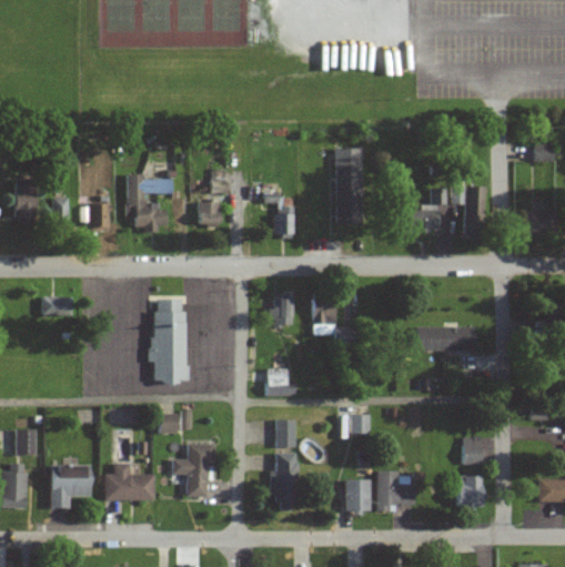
[(554,143),(535,142),(534,160),(554,161),(554,143)]
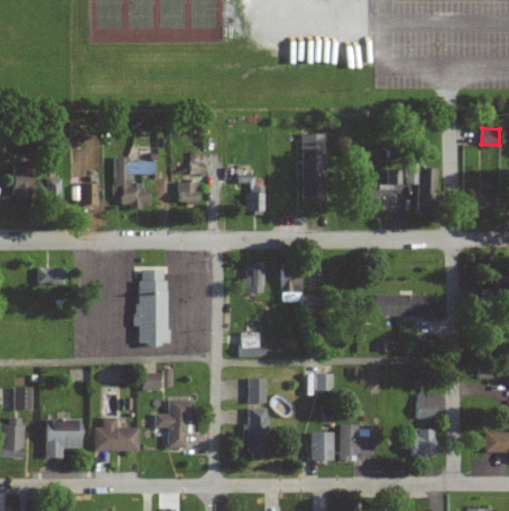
[(302,201),(326,201),(327,133),(303,132),(302,201)]
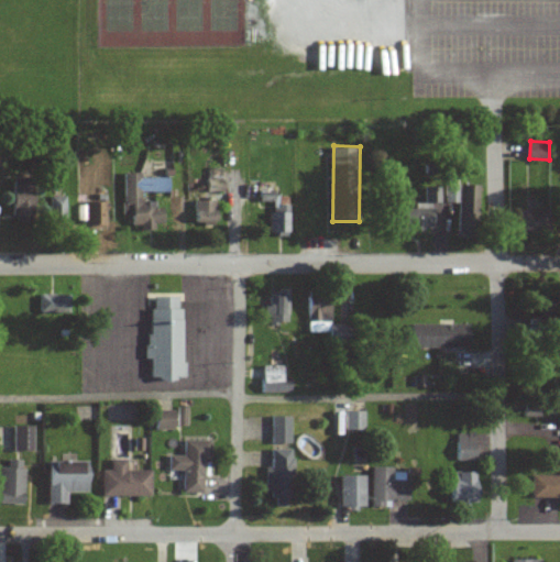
[(124,173),(125,215),(132,215),(132,227),(157,227),(157,222),(163,222),(163,200),(143,200),(143,191),(169,190),(169,177),(142,177),(142,172),(124,173)]
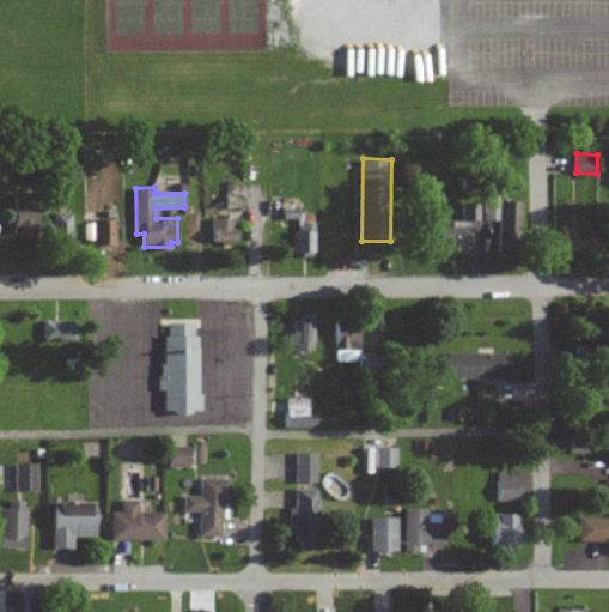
[(38,193),(17,193),(14,238),(36,240),(38,193)]
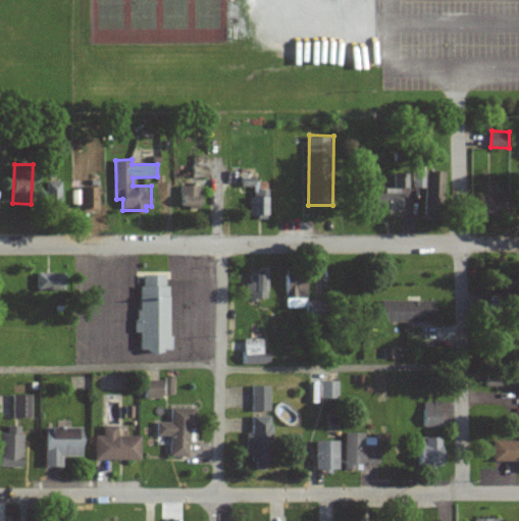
[(447,194),(448,171),(417,170),(416,186),(428,186),(427,201),(438,201),(438,194),(447,194)]
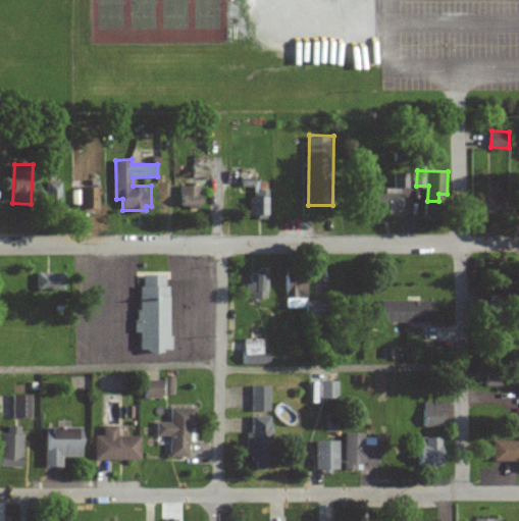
[(402,188),(411,187),(411,171),(396,172),(397,188),(387,188),(387,193),(369,193),(369,213),(403,213),(402,188)]
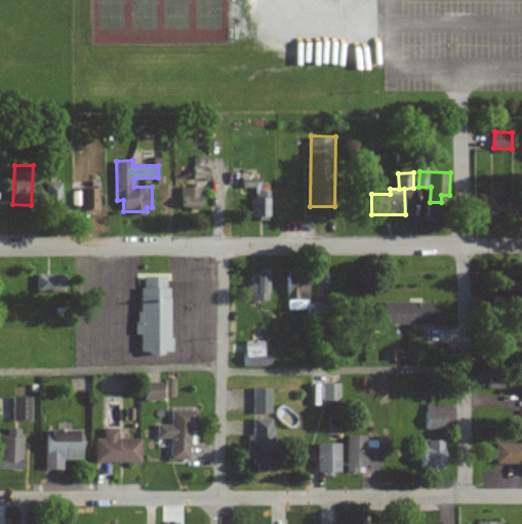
[(272,190),(263,190),(263,182),(244,182),(244,187),(257,188),(257,197),(252,197),(252,216),(272,216),(272,190)]
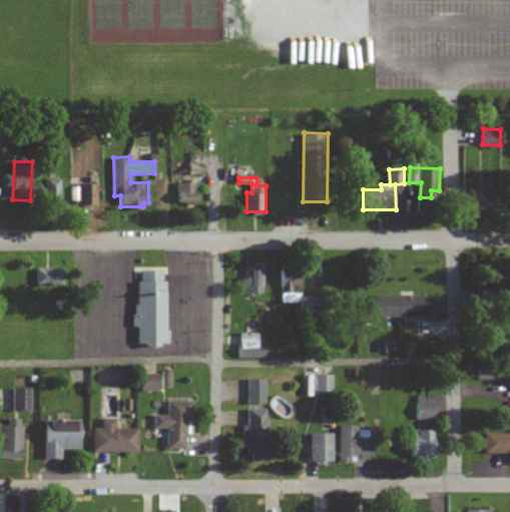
[(62,178),(47,178),(48,204),(62,204),(62,178)]
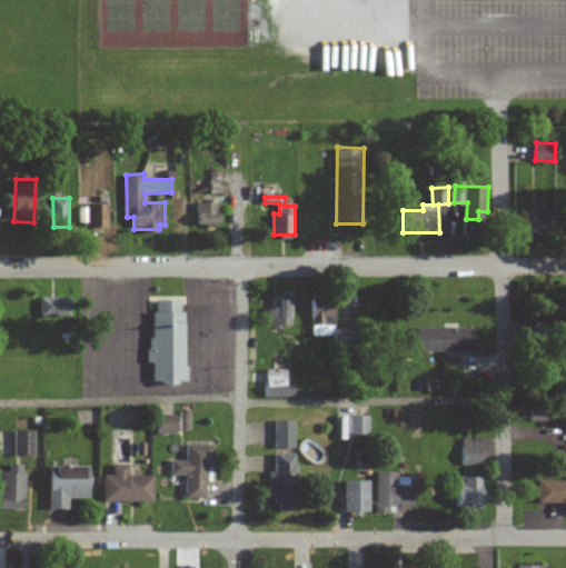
[(81,203),(81,222),(90,222),(90,230),(109,230),(109,203),(81,203)]
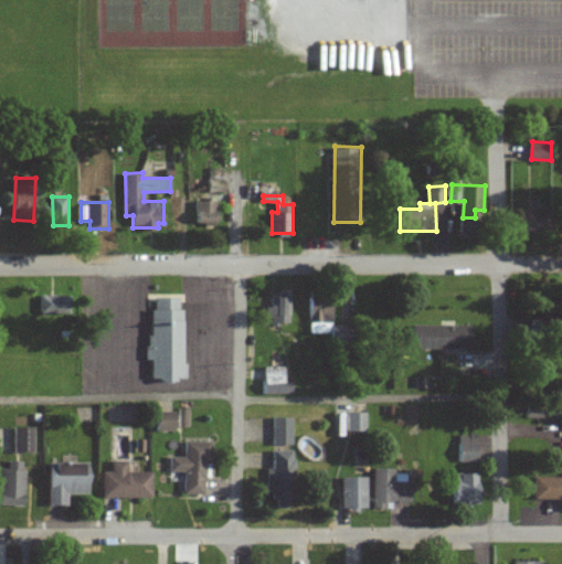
[(218,224),(219,203),(198,202),(197,223),(218,224)]
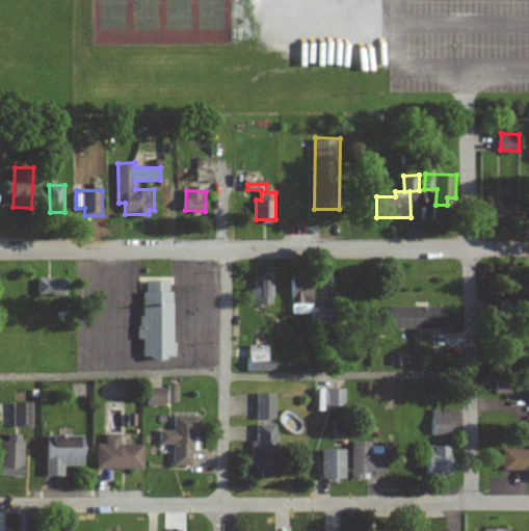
[(520,200),(490,198),(488,218),(520,219),(520,200)]
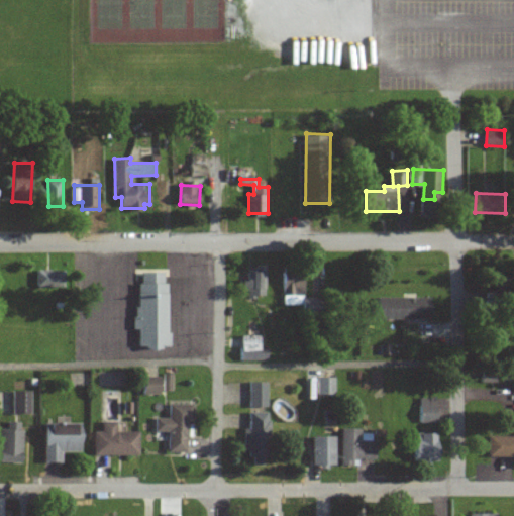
[(247,296),(267,297),(268,267),(249,266),(249,279),(247,279),(247,296)]
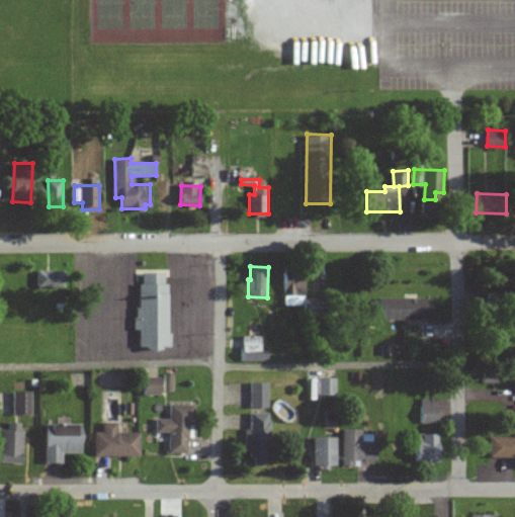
[(37,286),(66,287),(66,270),(38,270),(37,286)]
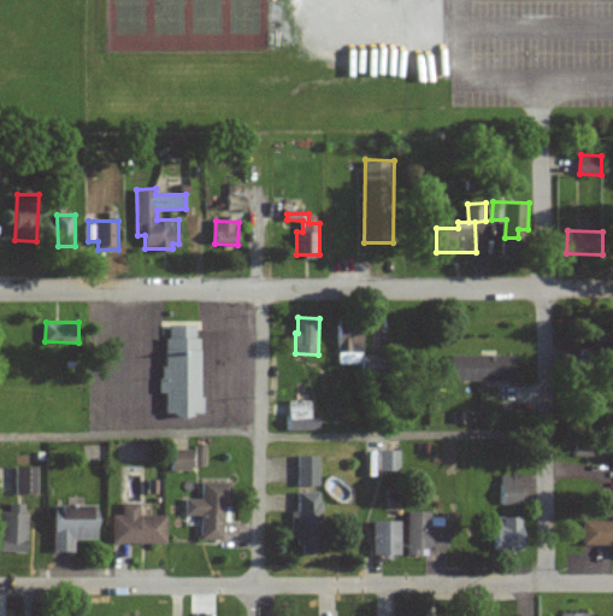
[(198,324),(171,324),(170,336),(164,336),(163,393),(165,393),(165,415),(205,415),(205,397),(201,397),(202,336),(196,336),(198,324)]
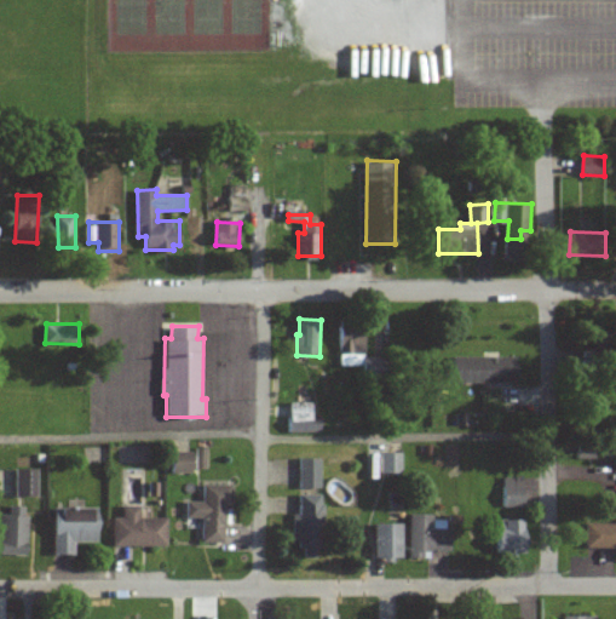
[(341,366),(375,365),(375,357),(367,357),(366,328),(341,328),(341,366)]
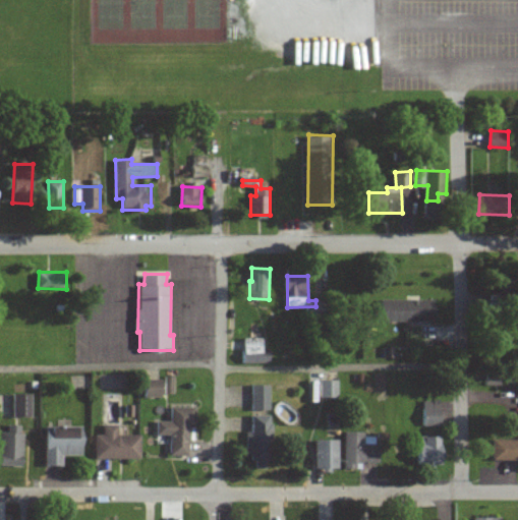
[(436,322),(436,299),(383,298),(382,321),(436,322)]
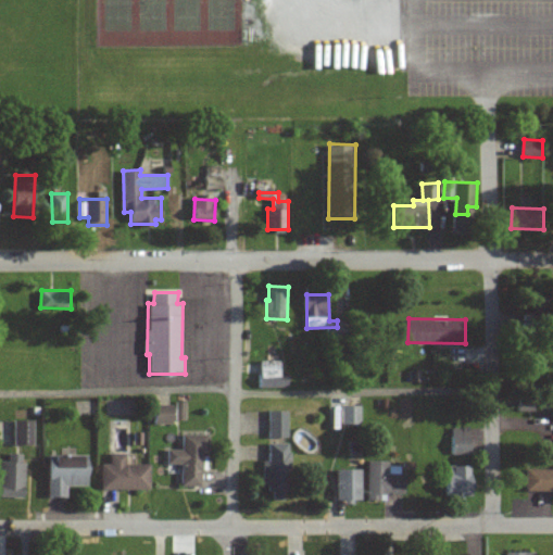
[(262,388),(289,387),(289,373),(283,373),(281,360),(261,361),(262,388)]
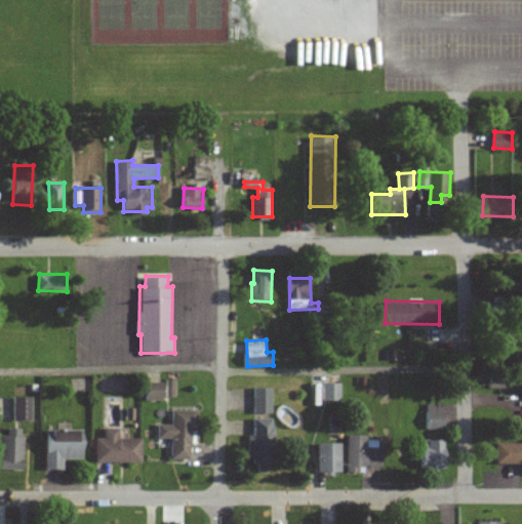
[(176,378),(168,378),(168,397),(176,396),(176,378)]
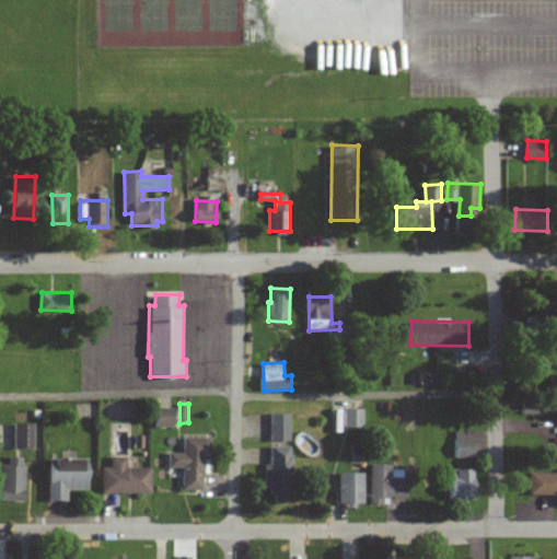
[(155,426),(175,427),(176,407),(157,407),(155,426)]
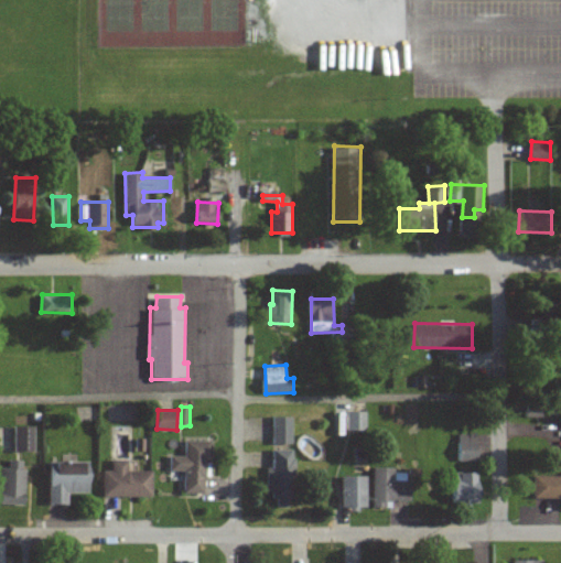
[(368,411),(349,411),(349,430),(369,430),(368,411)]
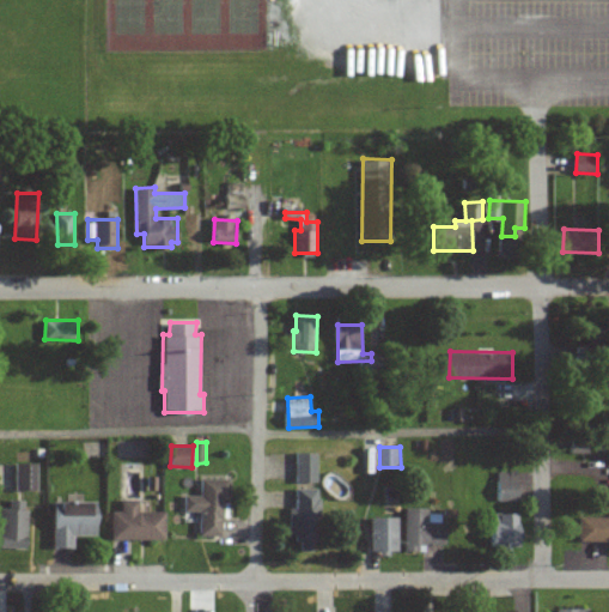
[(299,483),(320,483),(320,453),(298,453),(299,483)]
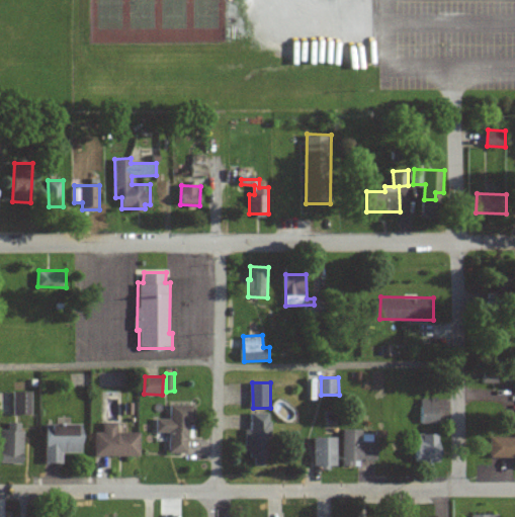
[(13,414),(31,415),(32,392),(14,391),(13,414)]
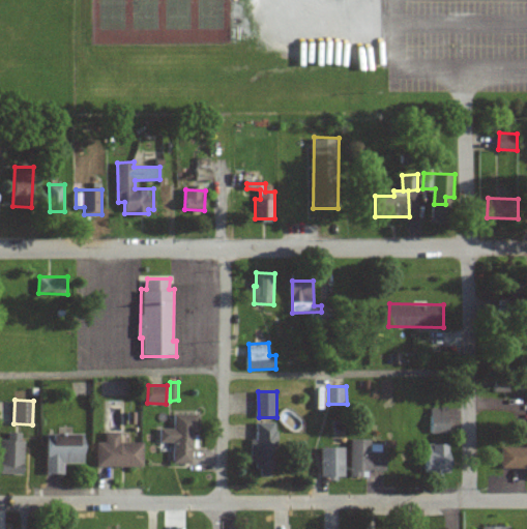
[(451,408),(433,407),(433,433),(450,433),(451,408)]
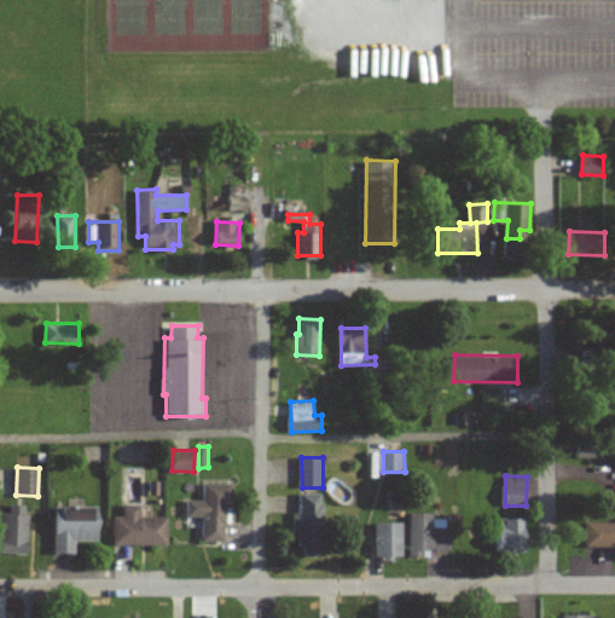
[(204,500),(189,500),(189,517),(203,517),(203,541),(230,541),(228,483),(204,483),(204,500)]
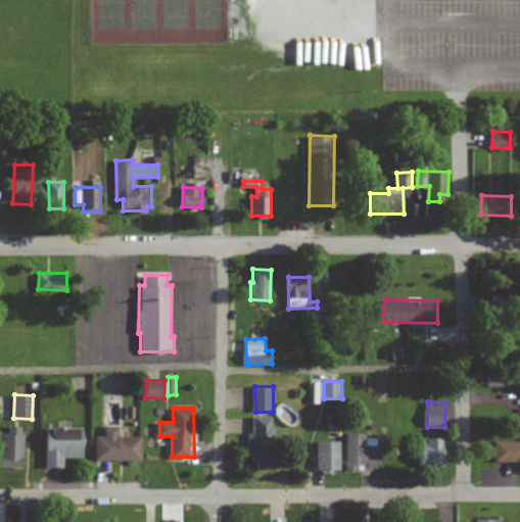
[(254,416),(254,432),(249,433),(250,456),(256,456),(257,470),(273,470),(272,416),(254,416)]
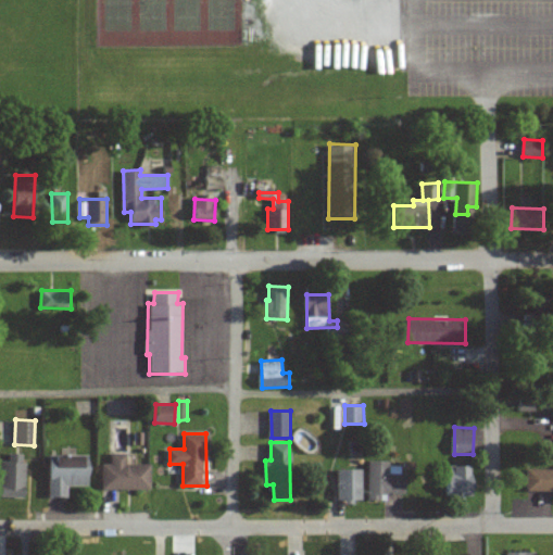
[(1,461),(0,496),(24,497),(25,453),(10,453),(10,461),(1,461)]
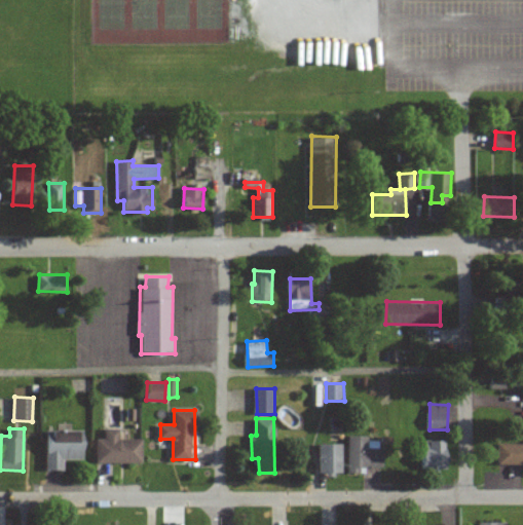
[(97,439),(97,462),(143,461),(142,439),(120,439),(120,428),(106,428),(106,439),(97,439)]
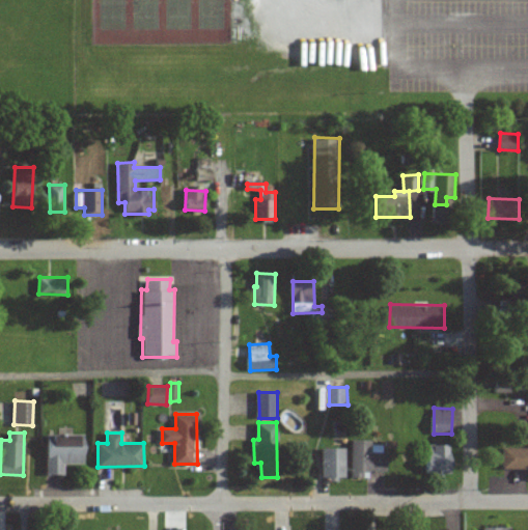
[(84,435),(47,435),(47,475),(63,475),(63,464),(84,464),(84,435)]
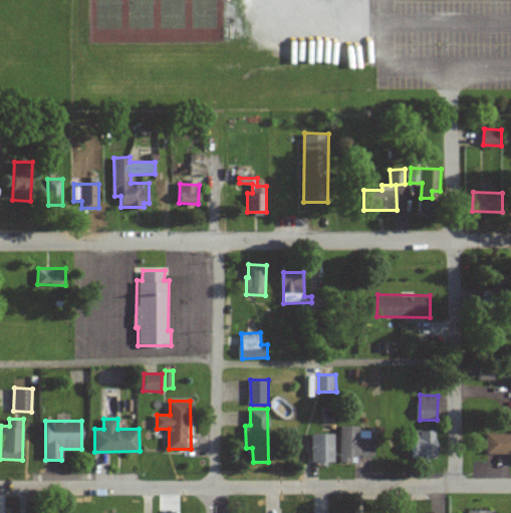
[(341,462),(352,462),(352,456),(373,457),(374,431),(361,430),(361,426),(341,426),(341,462)]
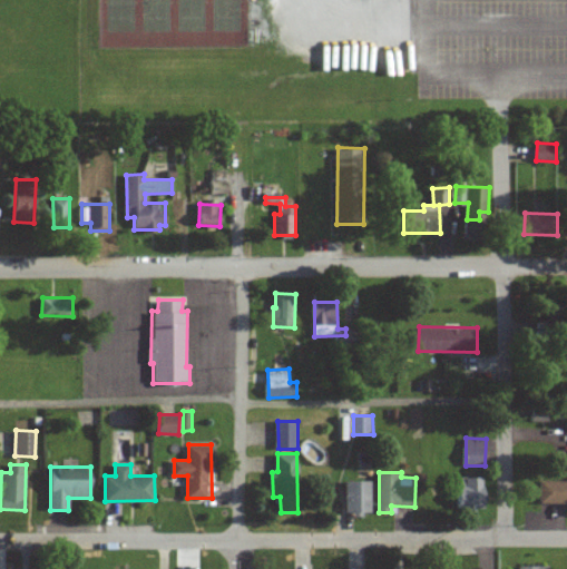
[(485,477),(456,478),(456,511),(485,510),(485,477)]
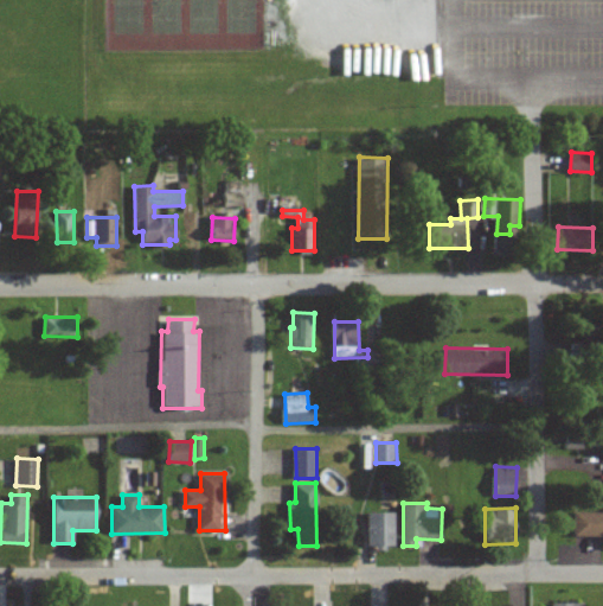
[(396,511),(369,512),(370,546),(397,544),(396,511)]
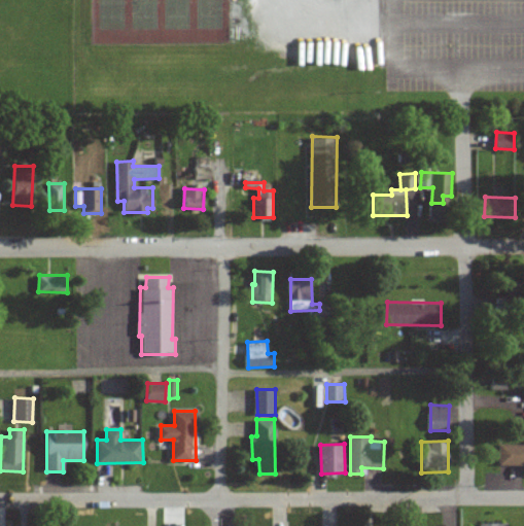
[(499,444),(498,464),(523,464),(523,445),(499,444)]
